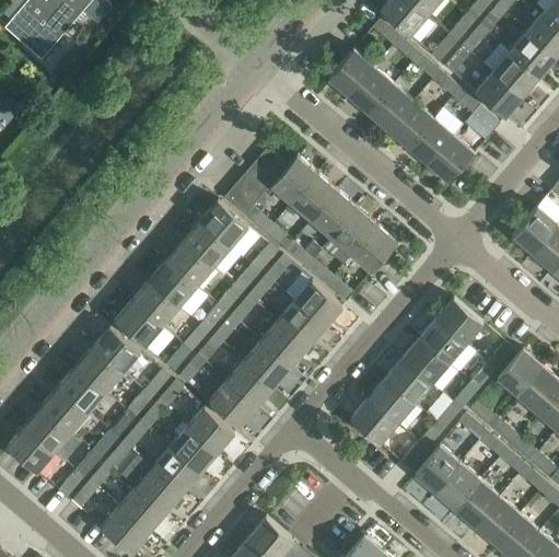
[(27,0),(21,8),(4,27),(41,59),(69,25),(73,28),(84,16),(81,12),(91,0),(50,0),(48,3),(45,1),(44,0),(27,0)]
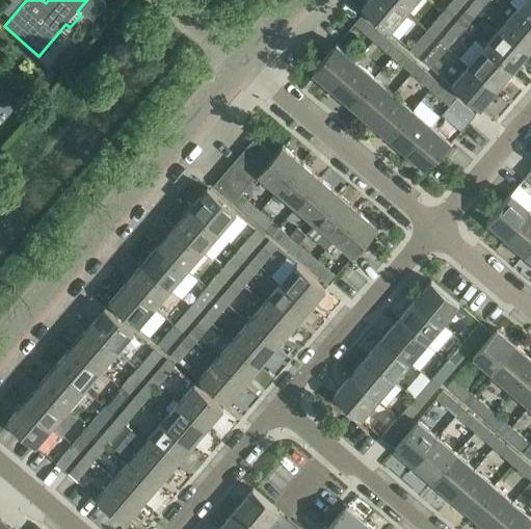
[(404,16),(387,0),(369,0),(360,10),(388,34),(404,16)]
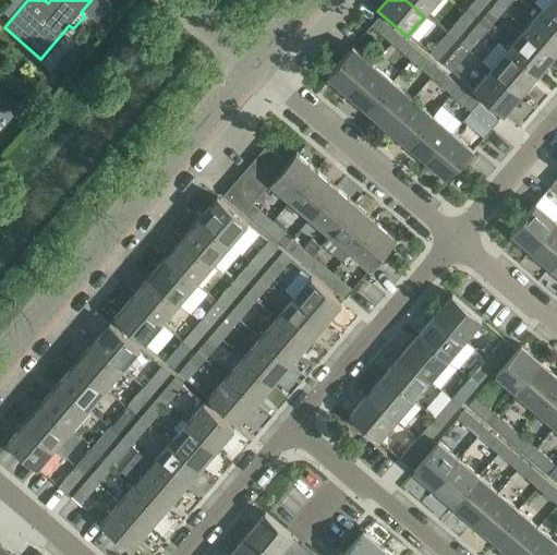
[(406,0),(424,16),(437,0),(406,0)]
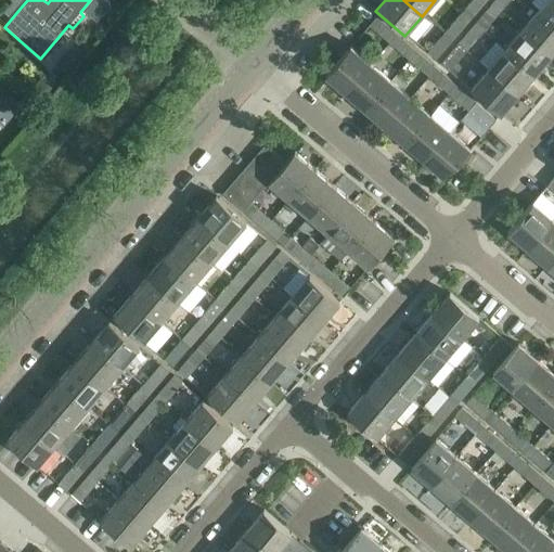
[(486,2),(484,0),(473,0),(461,14),(468,22),(486,2)]
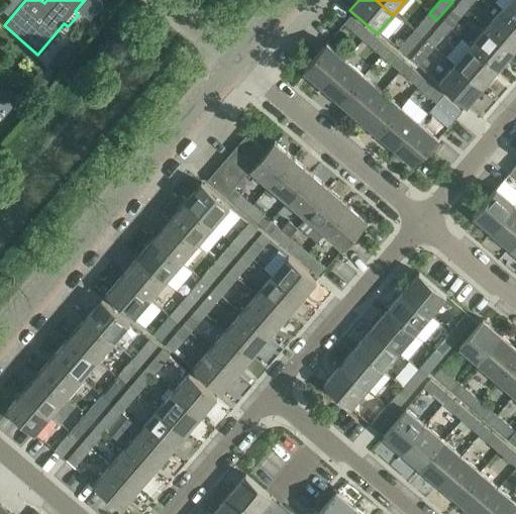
[(463,0),(458,7),(467,13),(478,0),(463,0)]
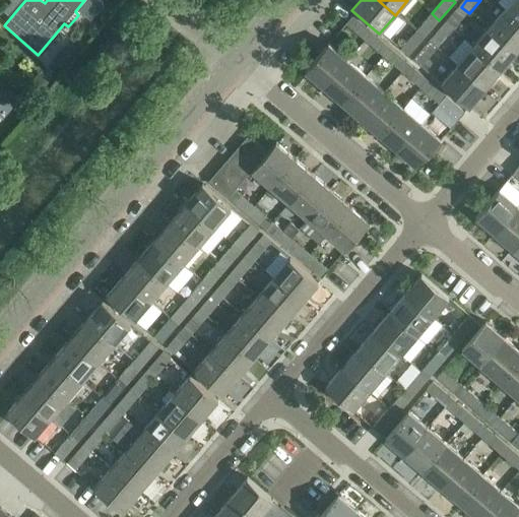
[(518,0),(516,0),(506,12),(518,23),(518,0)]
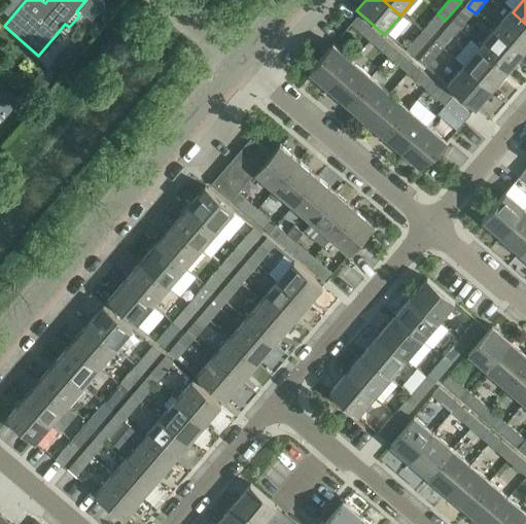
[(452,26),(459,32),(476,13),(467,7),(452,26)]
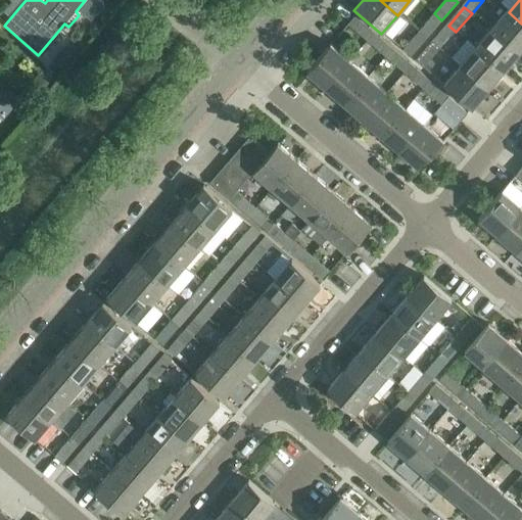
[(521,24),(509,12),(492,31),(519,53),(521,49),(521,24)]
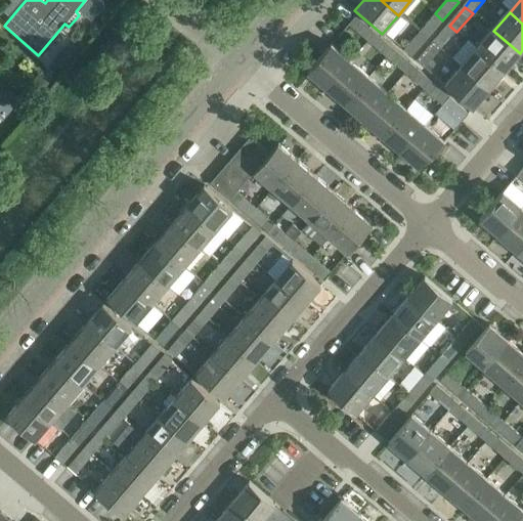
[(435,13),(419,33),(427,39),(442,20),(435,13)]
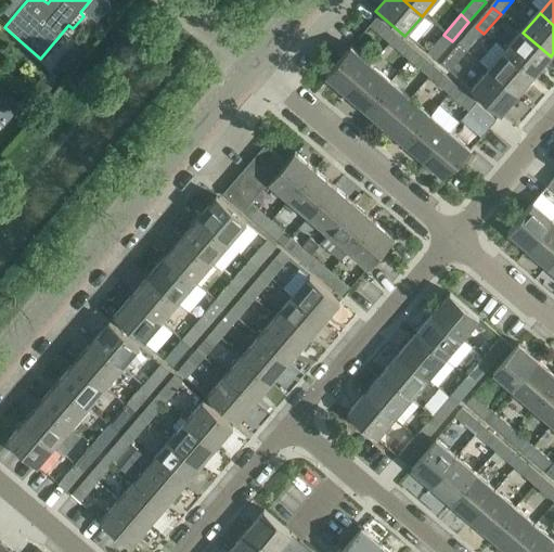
[(375,18),(368,28),(388,46),(396,37),(375,18)]
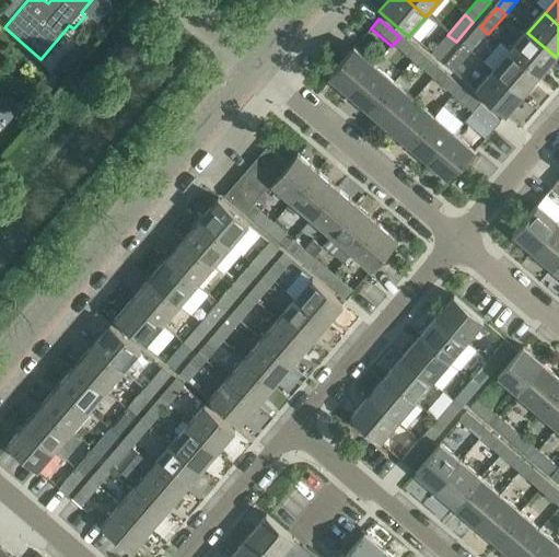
[(463,47),(470,55),(488,34),(480,27),(463,47)]
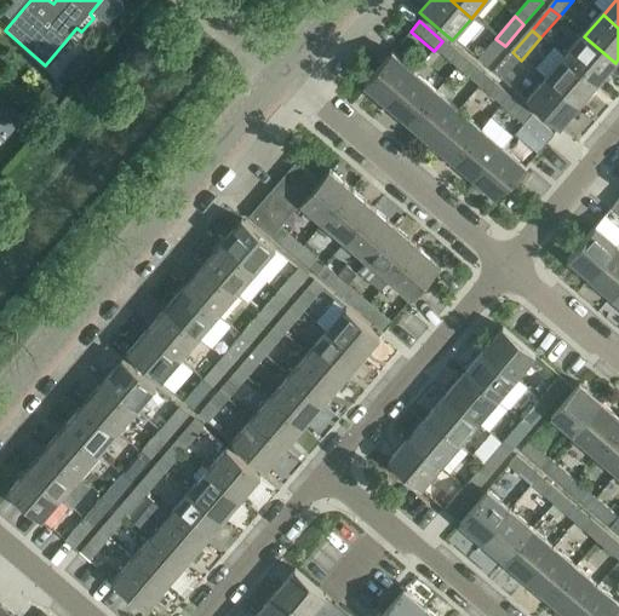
[(615,63),(584,36),(565,59),(596,86),(615,63)]
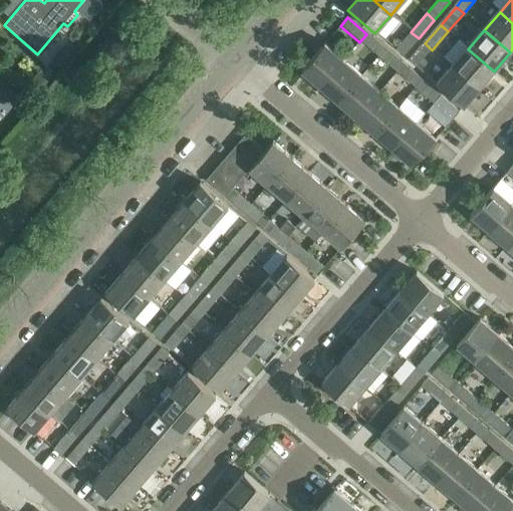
[(419,38),(411,32),(395,50),(403,57),(419,38)]
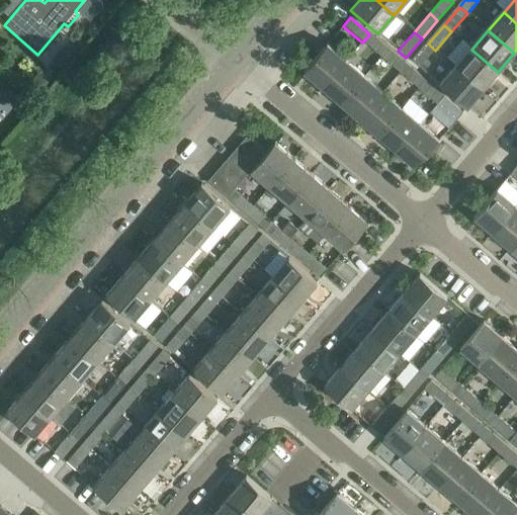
[(369,34),(362,43),(380,59),(388,50),(369,34)]
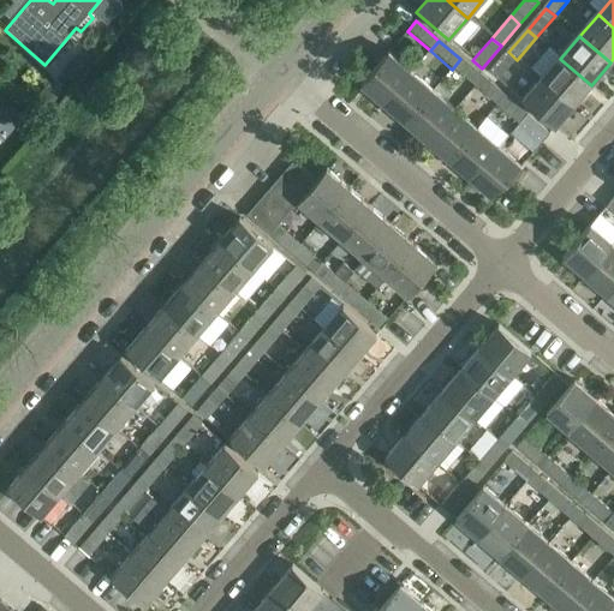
[(489,75),(498,83),(517,60),(508,52),(489,75)]
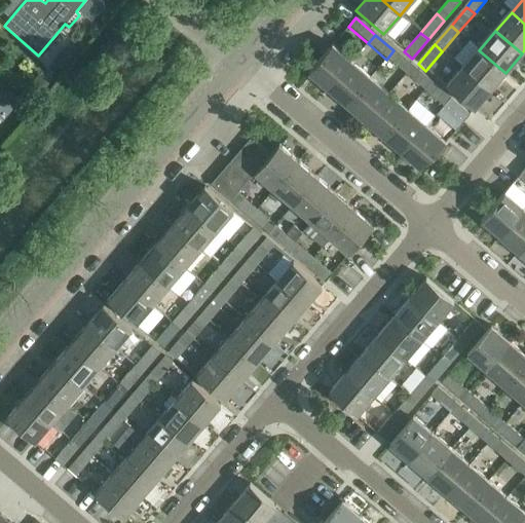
[(331,46),(307,74),(327,90),(350,63),(331,46)]
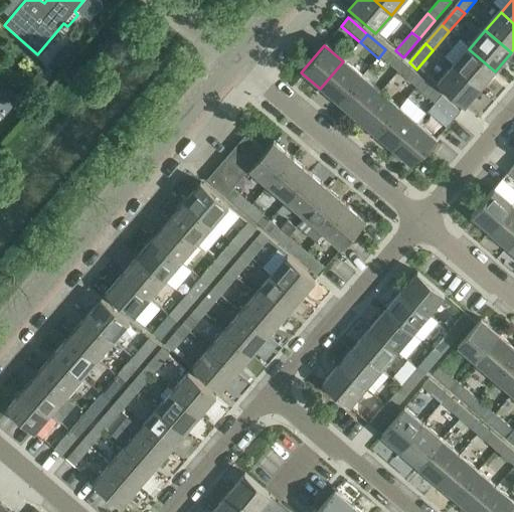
[(385,49),(378,58),(396,73),(403,65),(385,49)]
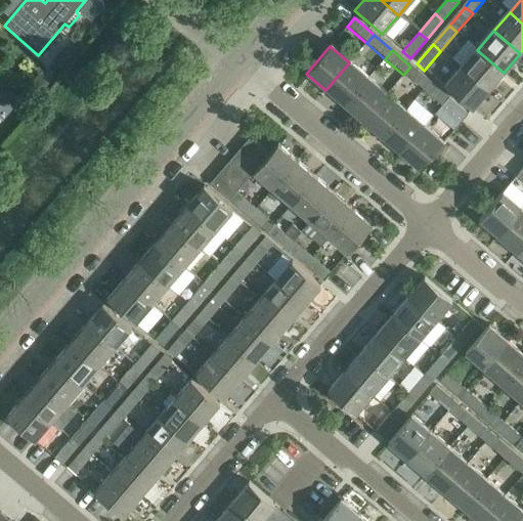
[(477,50),(462,69),(487,91),(504,73),(477,50)]
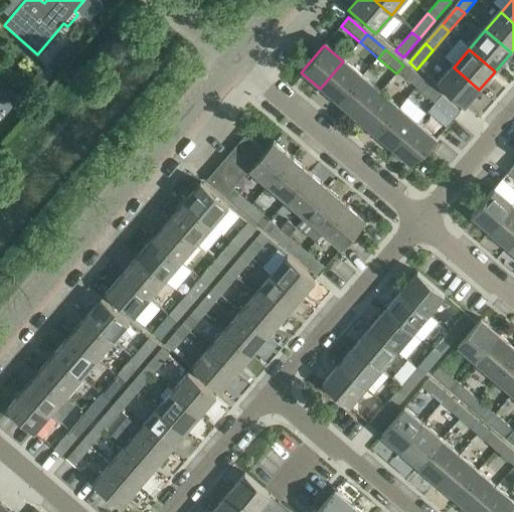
[(343,61),(320,89),(338,105),(361,77),(343,61)]
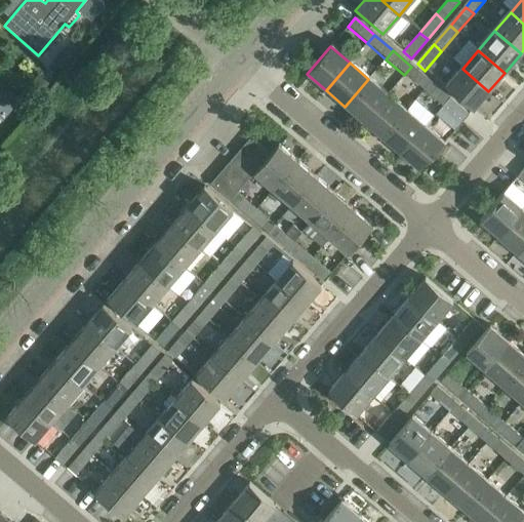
[(411,67),(404,75),(422,91),(431,82),(411,67)]
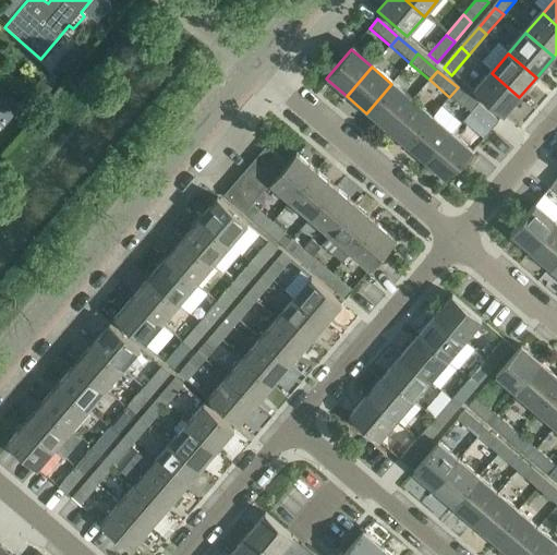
[(519,97),(492,73),(474,94),(501,118),(519,97)]
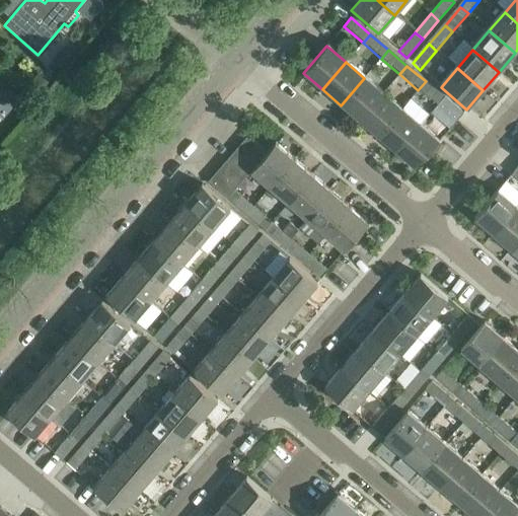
[(37,74),(26,86),(41,98),(41,99),(52,86),(37,74)]
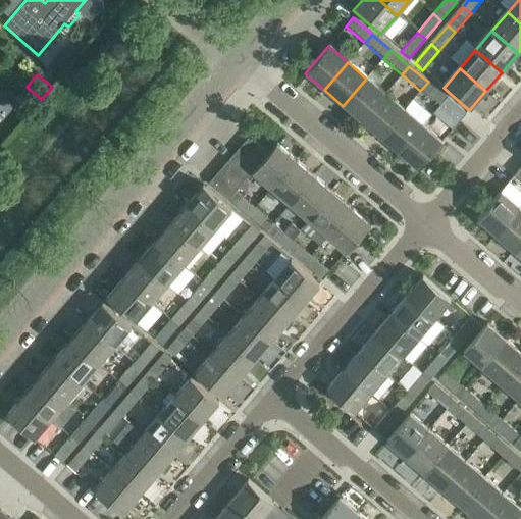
[(366,79),(343,106),(361,121),(385,95),(366,79)]
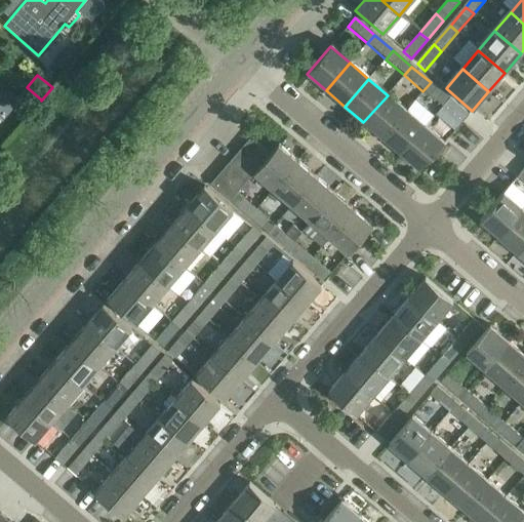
[(431,82),(422,91),(441,108),(449,98),(431,82)]
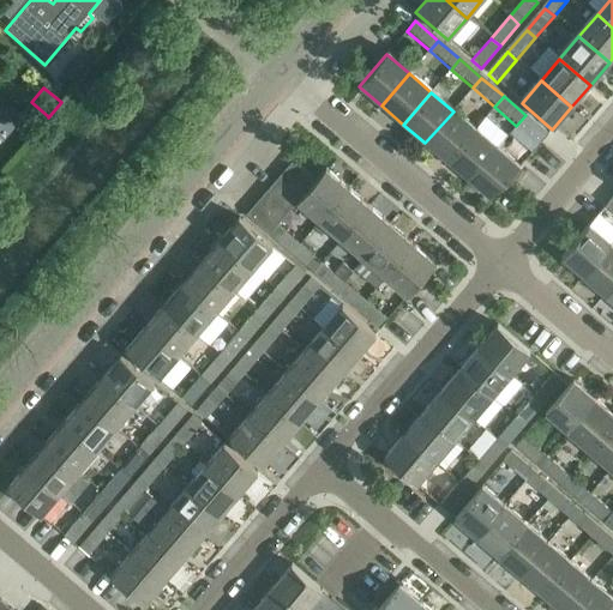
[(4,115),(25,134),(32,125),(11,107),(4,115)]
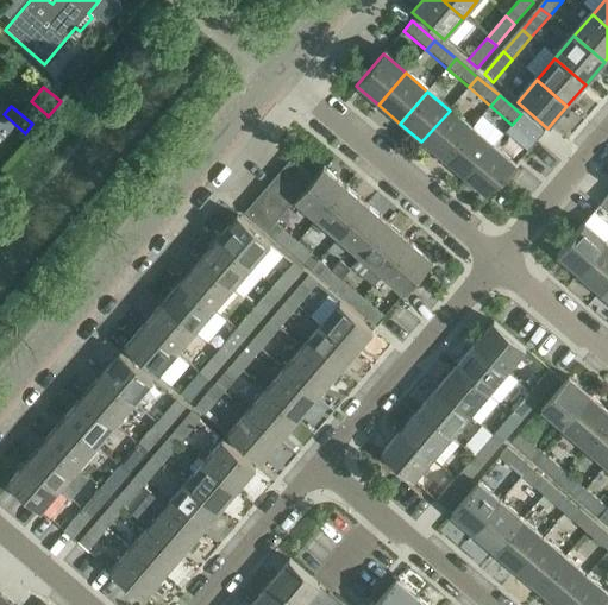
[(450,111),(421,142),(444,161),(471,128),(450,111)]
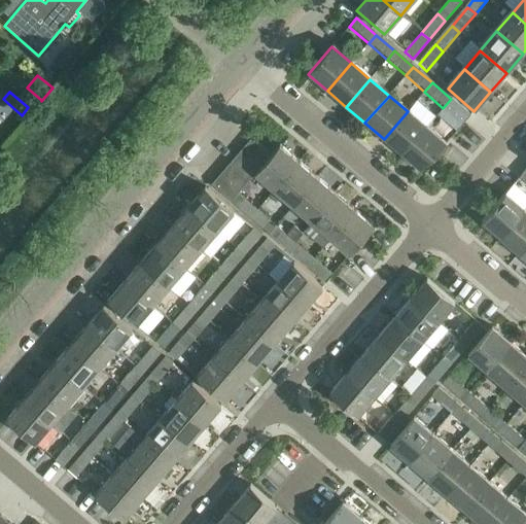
[(451,99),(443,108),(436,115),(456,132),(470,115),(451,99)]
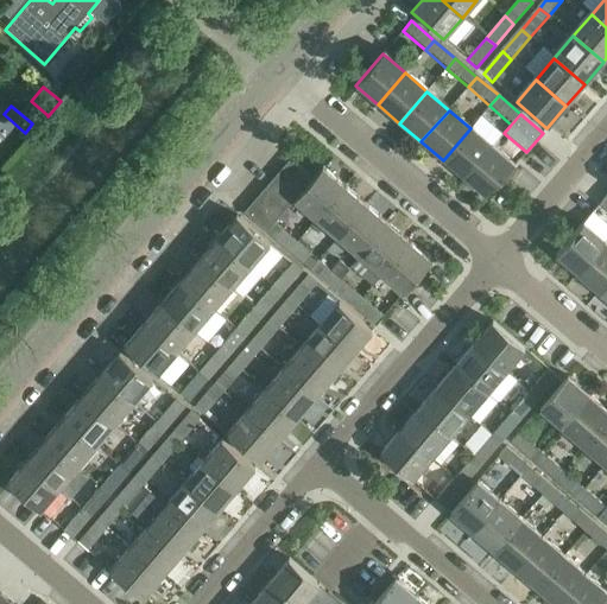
[(470,128),(443,160),(465,179),(492,147),(470,128)]
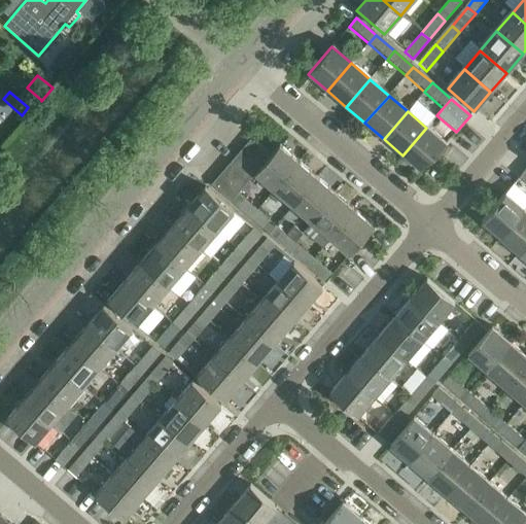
[(426,128),(402,155),(422,172),(446,144),(426,128)]
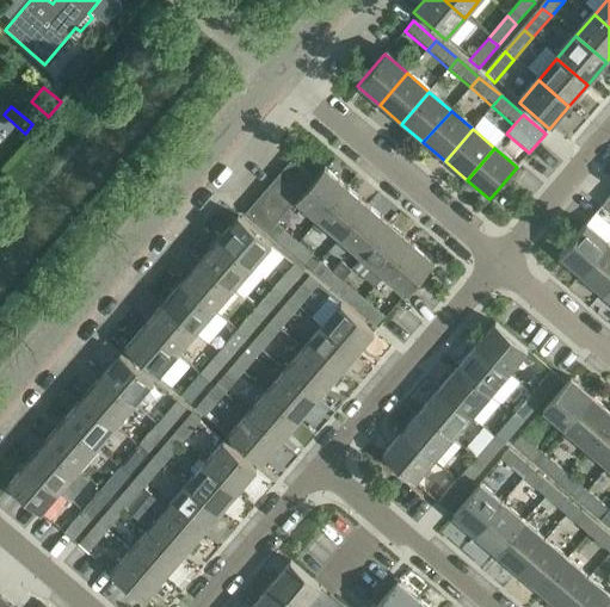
[(290,161),(282,172),(305,192),(314,181),(290,161)]
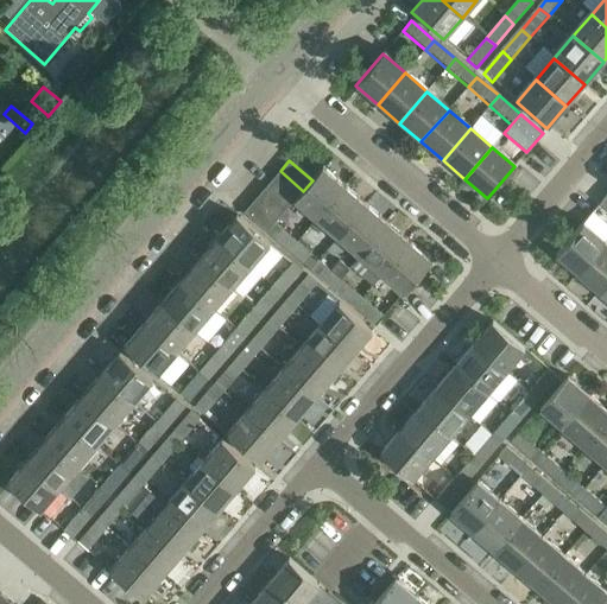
[(322,169),(313,180),(303,191),(293,202),(315,221),(343,188),(322,169)]
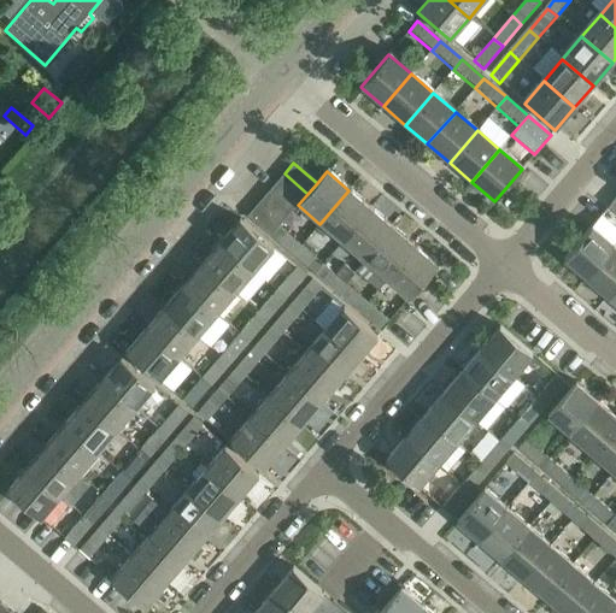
[(285,174),(275,184),(298,205),(308,194),(285,174)]
